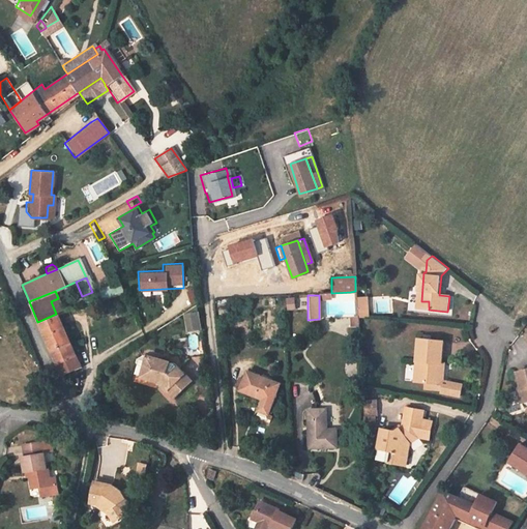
[(358,296),(359,310),(369,310),(368,296),(358,296)]
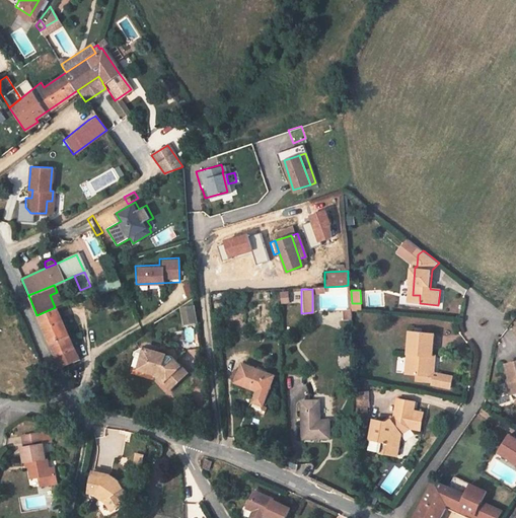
[(63,304),(61,299),(57,292),(50,295),(55,307),(63,304)]
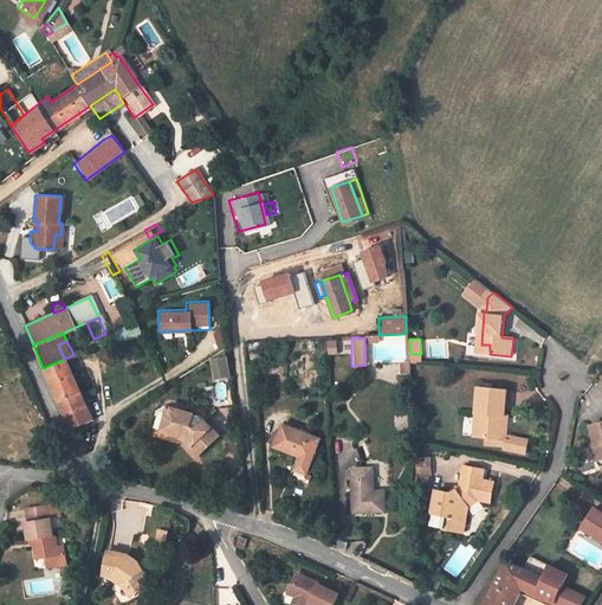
[(222,351),(206,354),(212,379),(227,375),(222,351)]
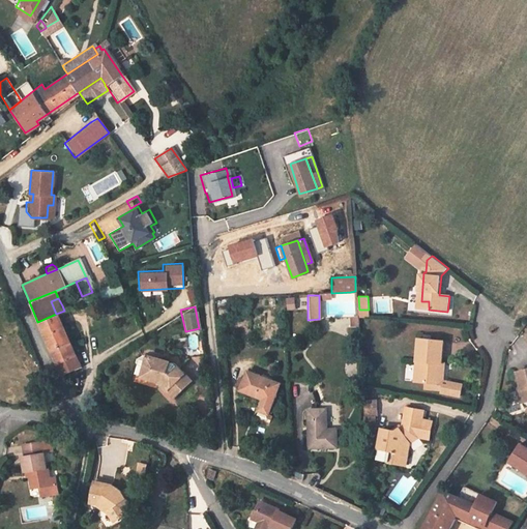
[(37,322),(60,375),(81,365),(75,353),(70,355),(58,329),(63,327),(56,314),(37,322)]
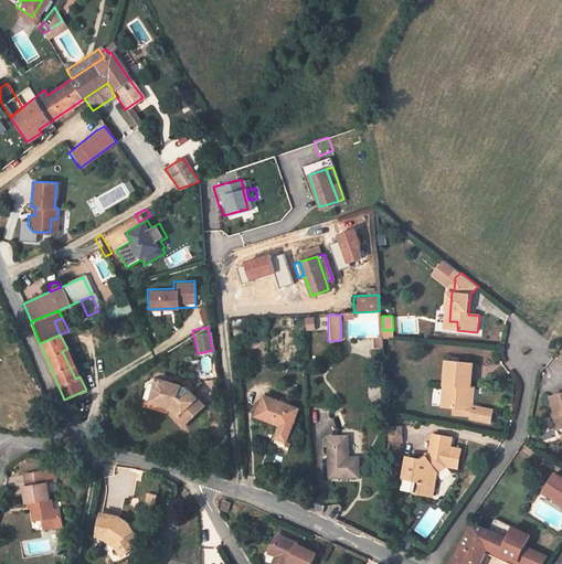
[(80,376),(67,349),(62,351),(75,379),(80,376)]
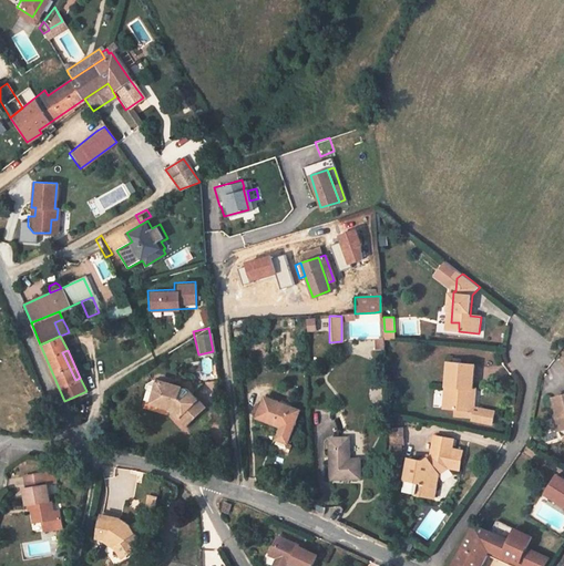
[(452,363),(447,409),(468,411),(470,389),(473,389),(475,366),(452,363)]
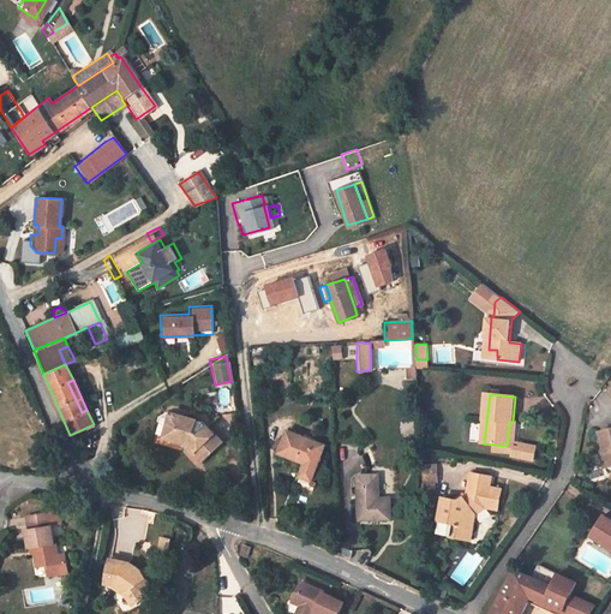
[(226,441),(208,424),(178,415),(175,415),(166,417),(165,423),(174,427),(171,439),(196,446),(193,452),(205,464),(226,441)]
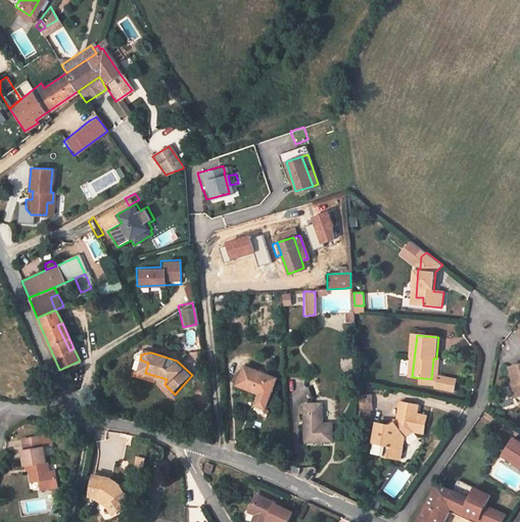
[(438,379),(440,359),(436,359),(433,359),(431,379),(438,379)]
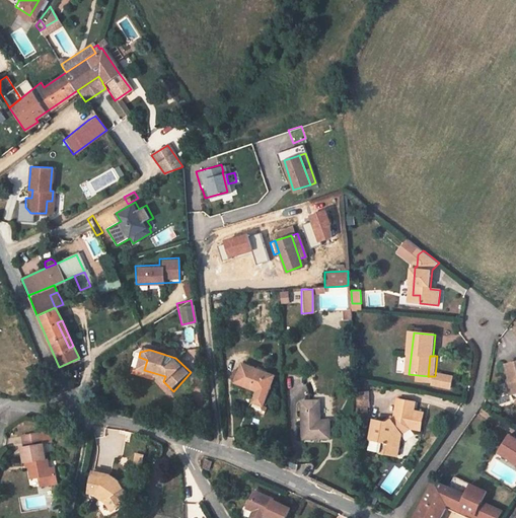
[(265,390),(270,375),(241,364),(238,371),(234,379),(233,381),(251,388),(252,388),(253,387),(256,388),(255,390),(251,400),(260,404),(264,393),(265,390)]
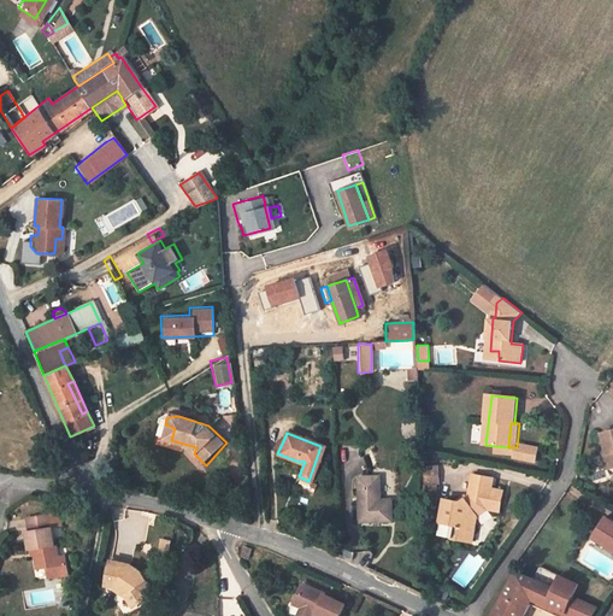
[(277,439),(272,449),(278,451),(283,441),(277,439)]
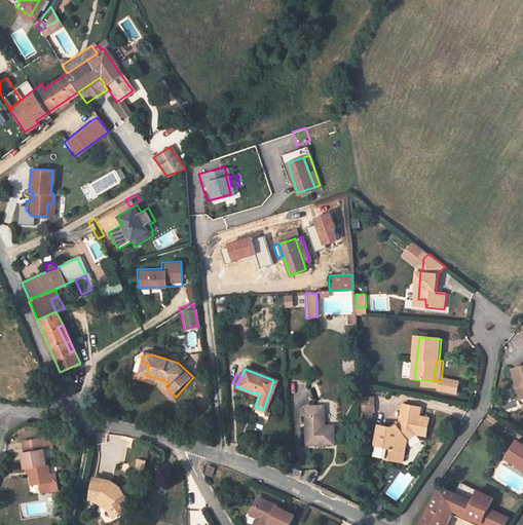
[(42,377),(33,381),(37,392),(47,388),(42,377)]
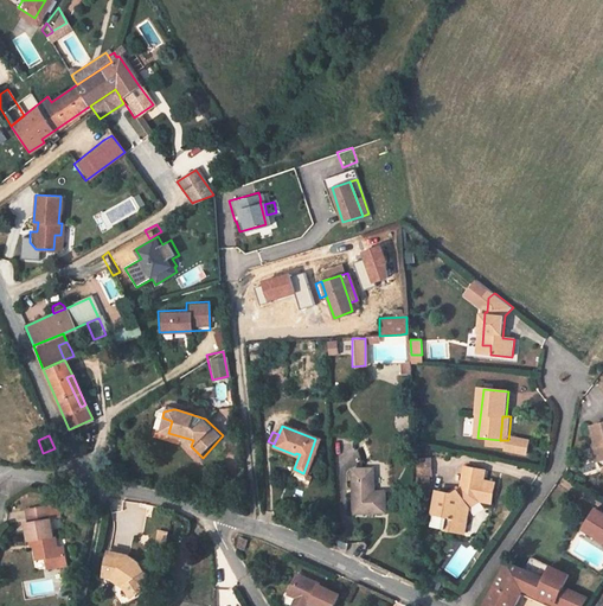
[(427,458),(415,458),(415,473),(428,472),(427,458)]
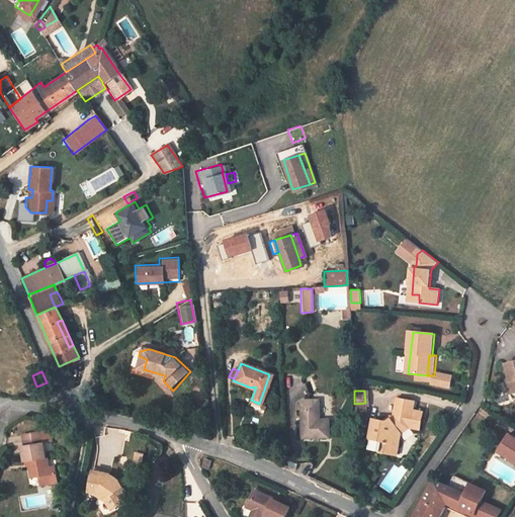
[(370,437),(383,439),(382,448),(398,451),(402,430),(411,425),(420,426),(423,409),(412,407),(413,398),(396,395),(393,414),(389,419),(374,417),(370,437)]
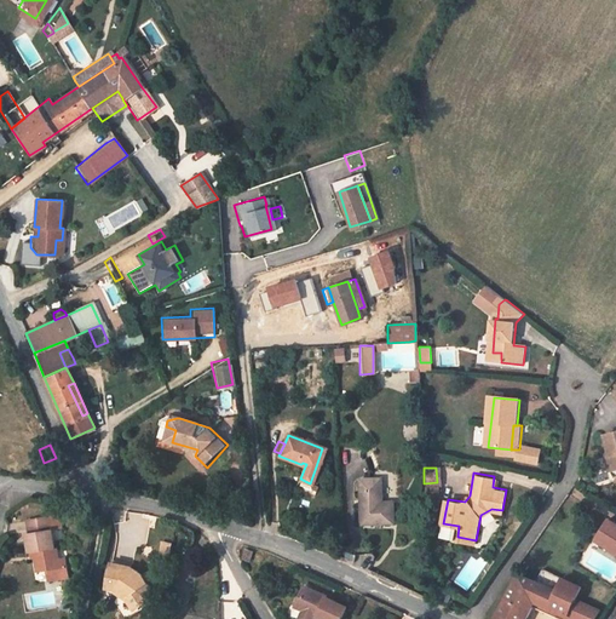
[(391,522),(390,500),(380,500),(375,502),(375,496),(380,496),(379,477),(356,477),(360,523),(391,522)]
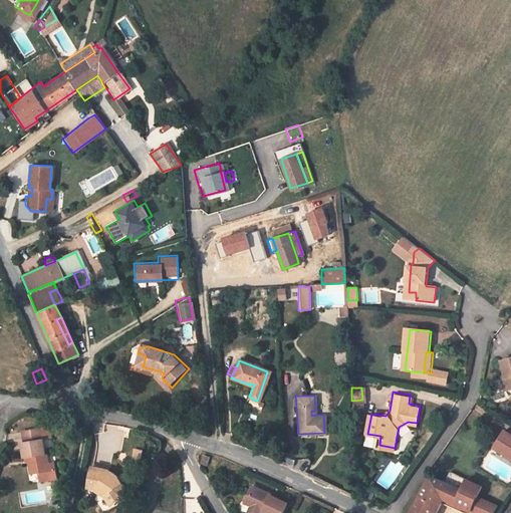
[(247,399),(245,405),(256,408),(258,402),(247,399)]
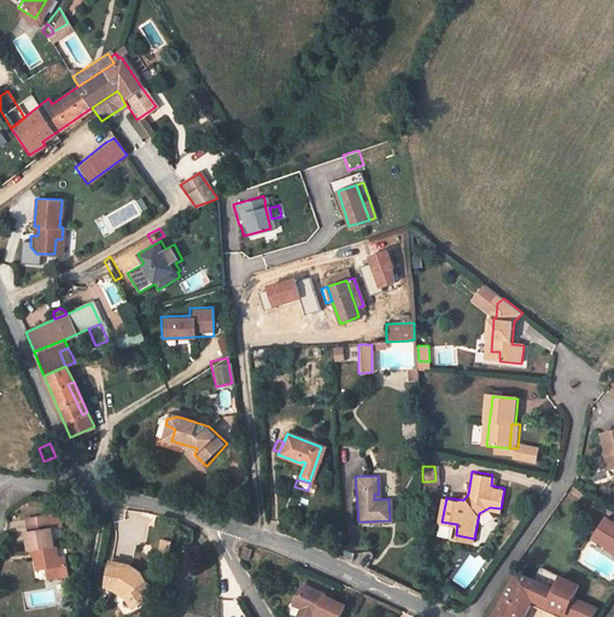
[(56,514),(23,519),(25,531),(22,531),(24,552),(31,551),(31,557),(34,570),(56,568),(53,547),(50,547),(47,529),(57,527),(56,514)]
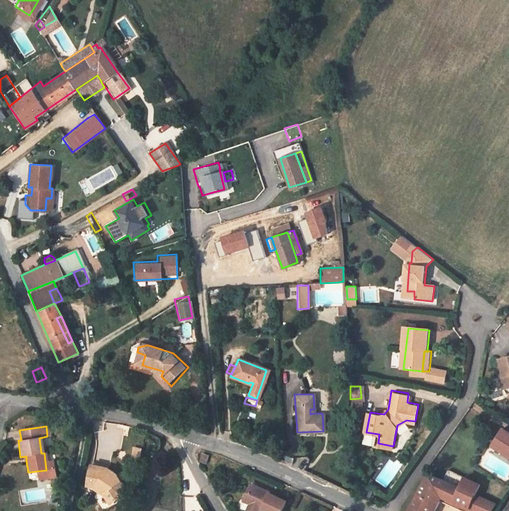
[(489,445),(503,453),(508,457),(508,433),(500,428),(489,445)]
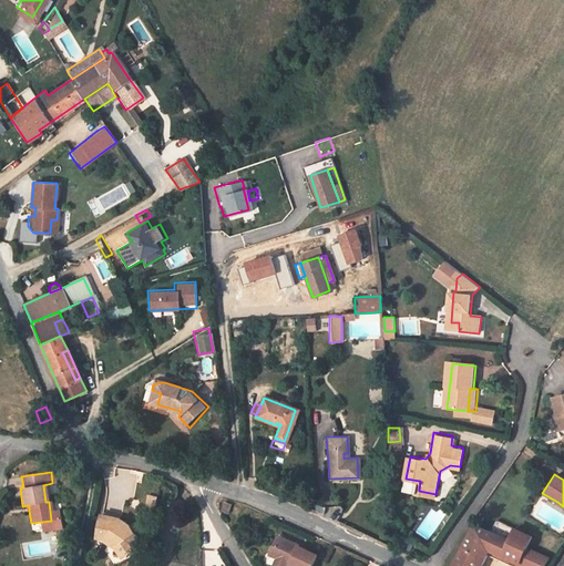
[(404,489),(419,491),(420,481),(406,479),(404,489)]
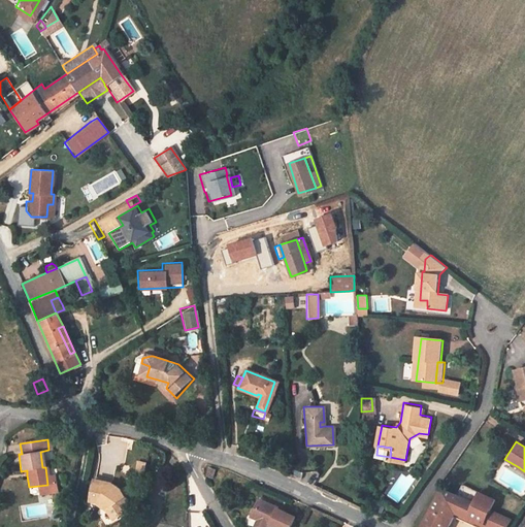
[(145,463),(137,461),(135,471),(143,473),(145,463)]
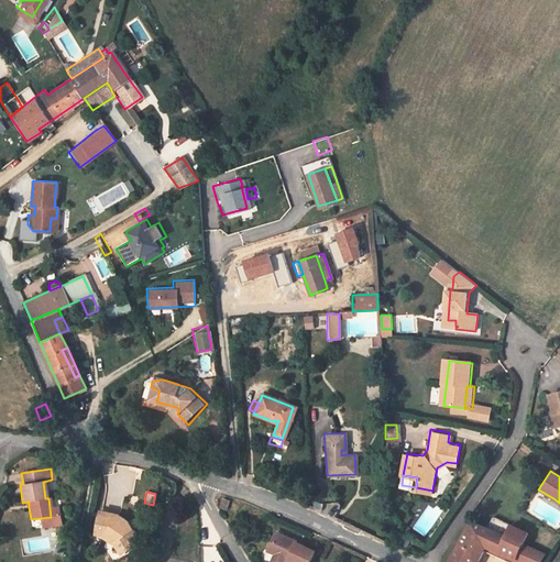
[(223,508),(226,500),(219,498),(216,506),(223,508)]
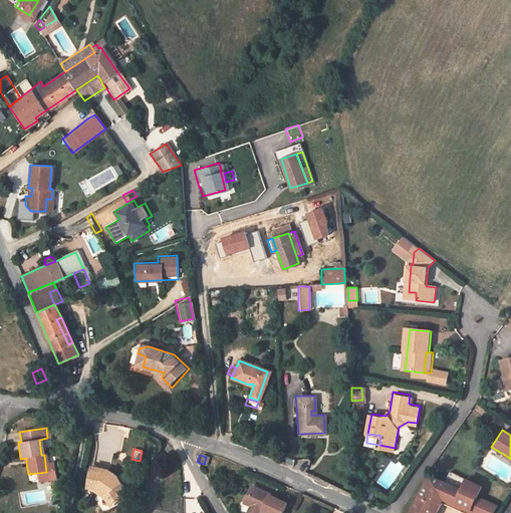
[(119,484),(115,473),(105,465),(87,460),(82,479),(91,482),(98,489),(102,500),(116,493),(119,484)]
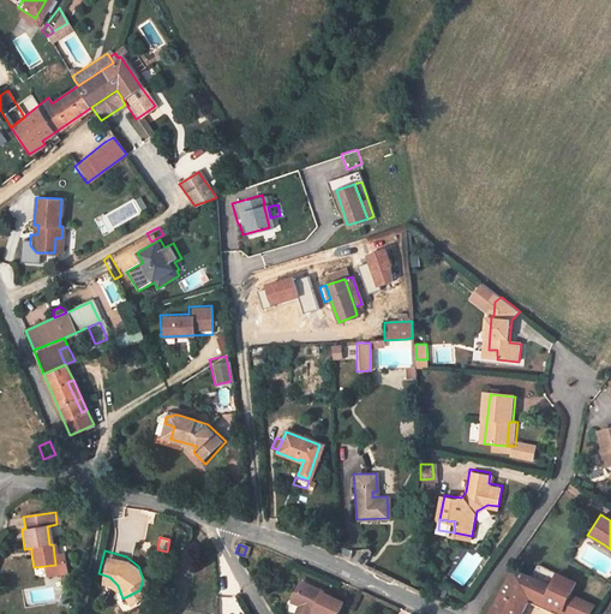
[(549,586),(555,574),(534,565),(528,577),(549,586)]
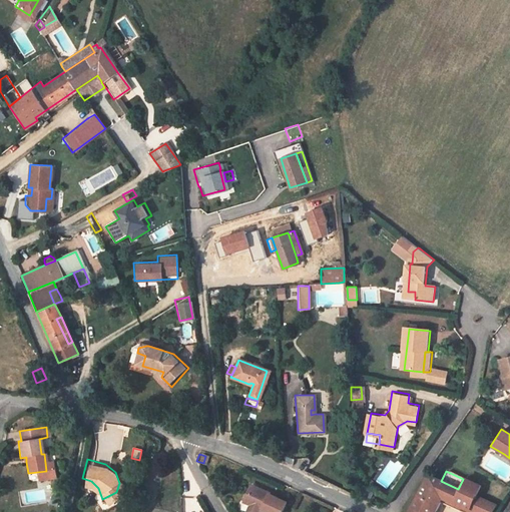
[(458,489),(441,481),(426,474),(405,511),(428,511),(437,495),(441,497),(460,506),(467,509),(473,496),(478,486),(463,479),(458,489)]
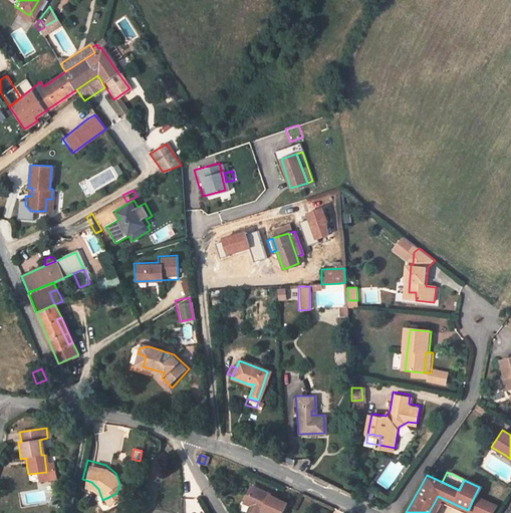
[(250,496),(245,494),(240,505),(241,505),(249,509),(246,512),(256,512),(257,512),(258,512),(279,512),(283,505),(266,497),(265,498),(262,497),(263,495),(253,490),(250,496)]
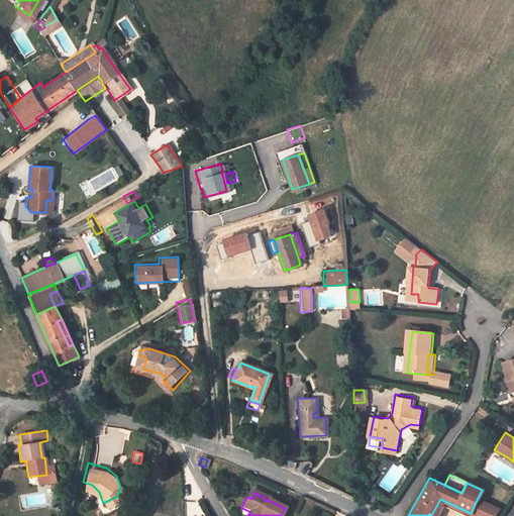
[(365,497),(372,501),(374,496),(367,493),(365,497)]
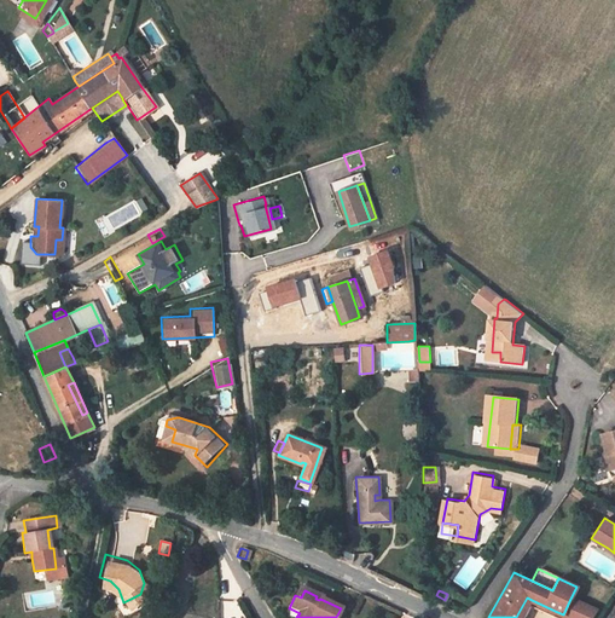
[(522,617),(532,600),(527,598),(516,617),(522,617)]
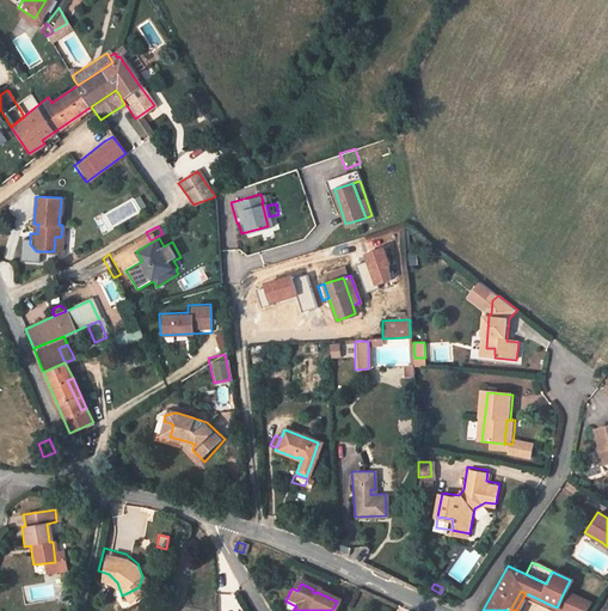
[(67,596),(59,592),(55,602),(63,605),(67,596)]
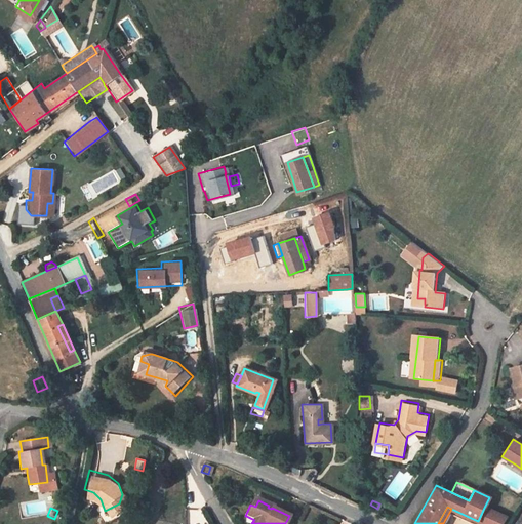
[(484,523),(497,523),(503,516),(484,508),(478,521),(484,523)]
